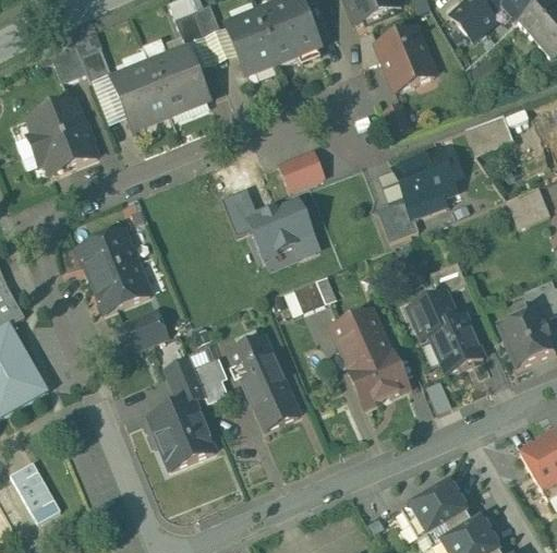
[(177,0),(168,3),(174,19),(194,11),(190,0),(177,0)]
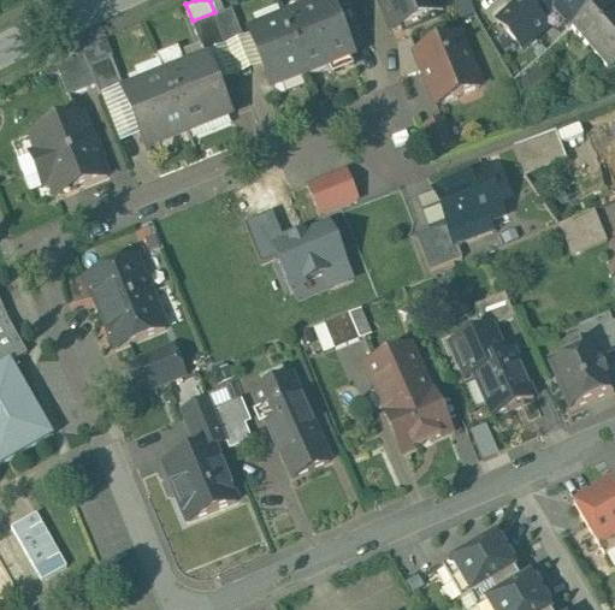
[(321,0),(283,16),(306,72),(353,53),(331,0),(321,0)]
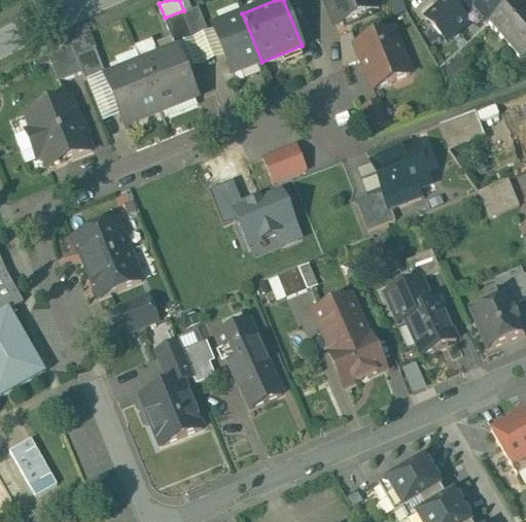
[(327,0),(337,23),(379,5),(377,0),(327,0)]
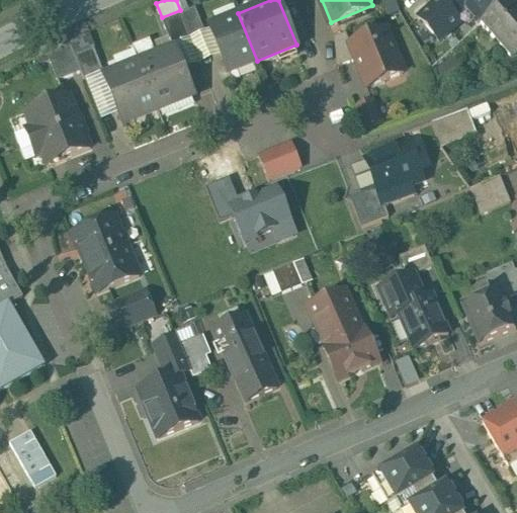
[(434,0),(428,5),(458,39),(482,19),(481,19),(502,0),(434,0)]
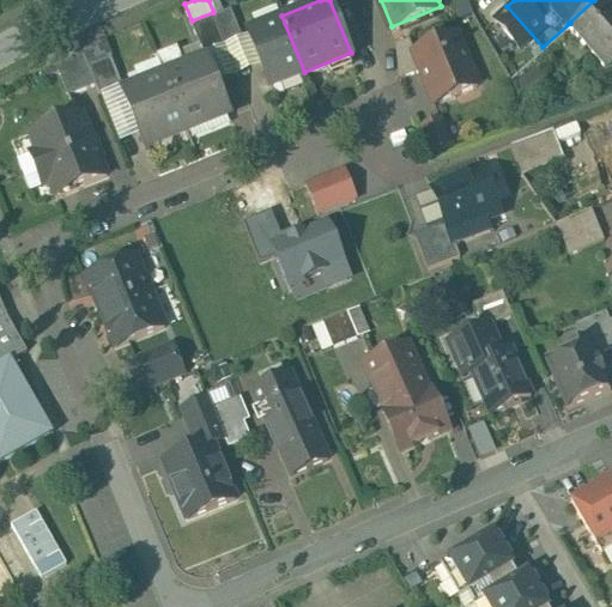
[(611,1),(610,0),(594,0),(569,23),(570,23),(607,66),(611,61),(611,1)]
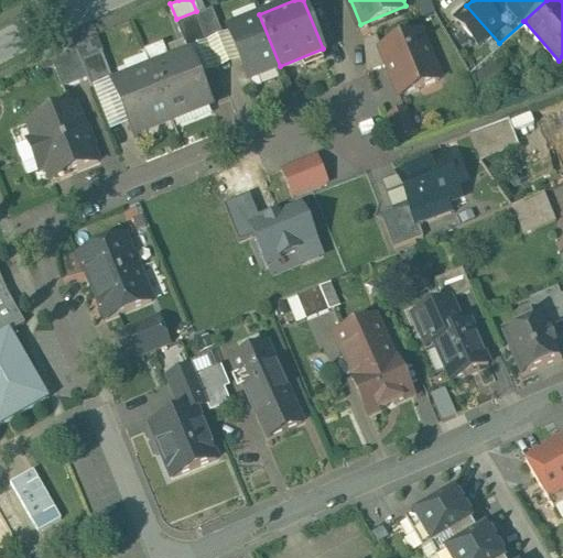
[(213,4),(196,11),(207,37),(223,31),(213,4)]
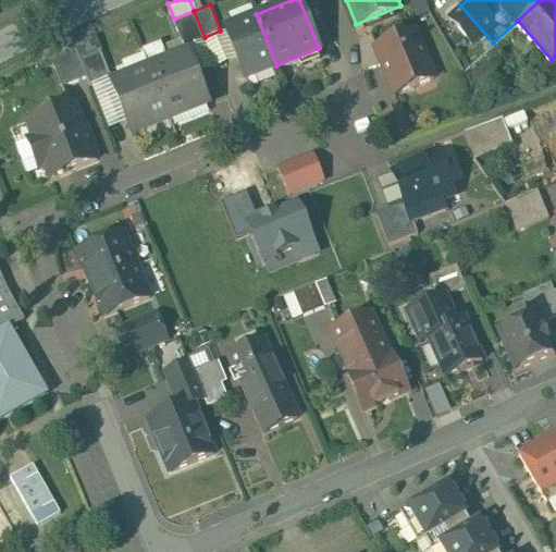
[(194,11),(174,19),(185,45),(205,37),(194,11)]
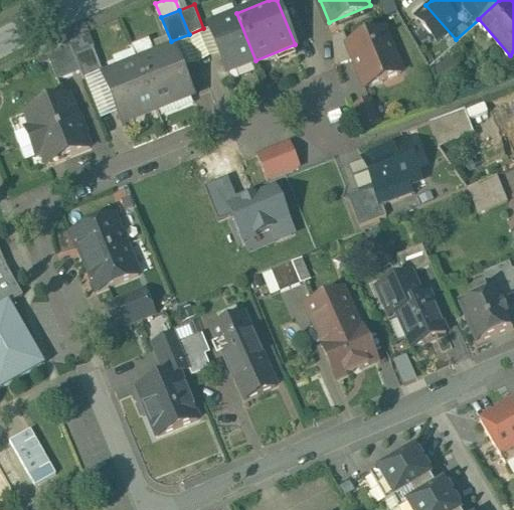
[(236,13),(209,24),(227,71),(255,60),(236,13)]
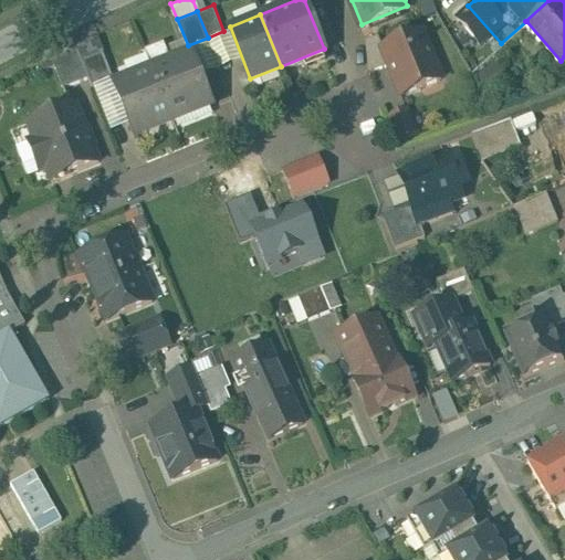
[(383,44),(382,45),(388,61),(400,92),(441,75),(422,29),(383,44)]
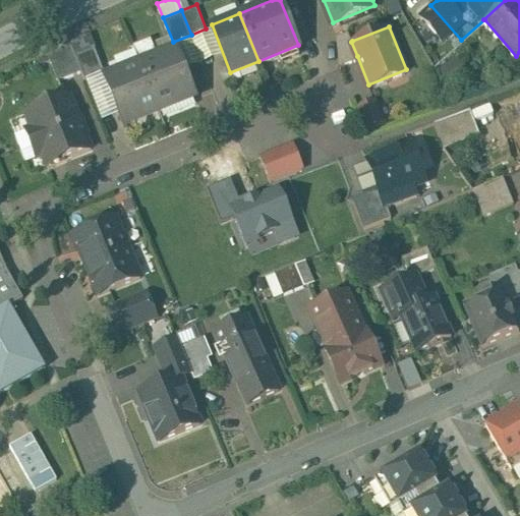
[(352,41),(348,30),(336,34),(339,63),(357,56),(351,42),(352,41)]
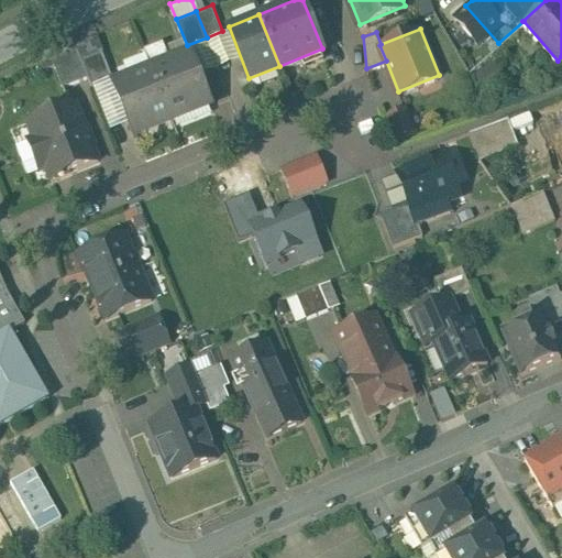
[(163,39),(143,46),(151,66),(152,67),(171,59),(163,39)]
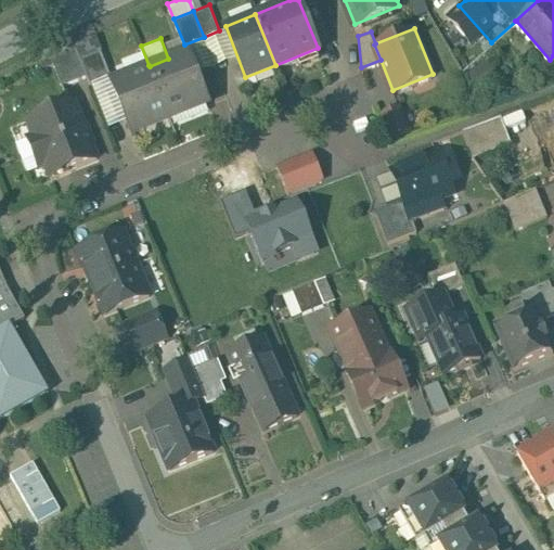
[(75,45),(51,56),(62,82),(87,73),(80,56),(75,45)]
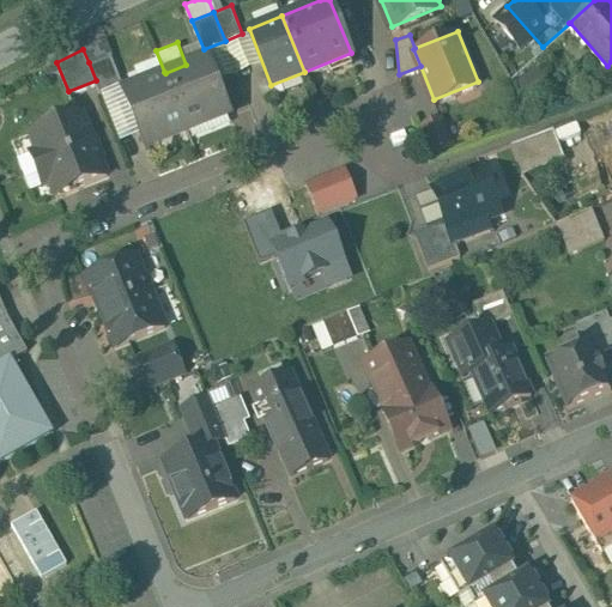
[(110,53),(89,62),(96,80),(100,91),(122,82),(110,53)]
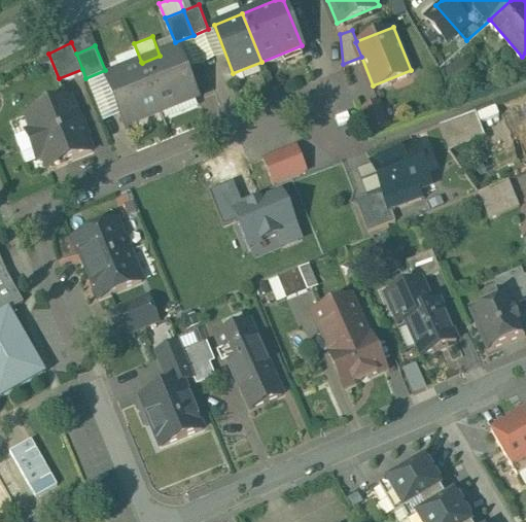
[(160,56),(142,63),(162,110),(197,96),(177,46),(176,47),(176,48),(160,56)]
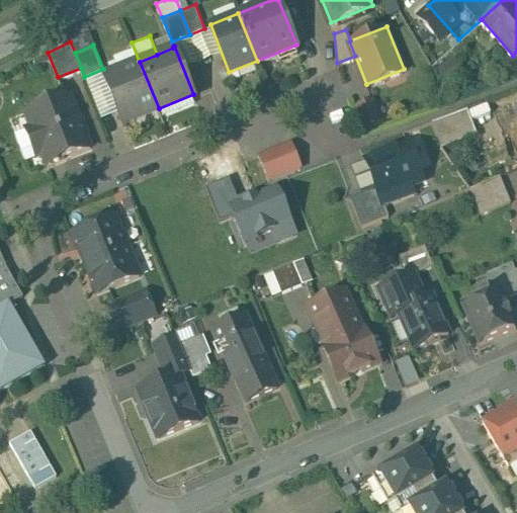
[(139,62),(106,75),(105,74),(104,75),(123,122),(159,108),(140,62),(139,61),(138,61),(139,62)]
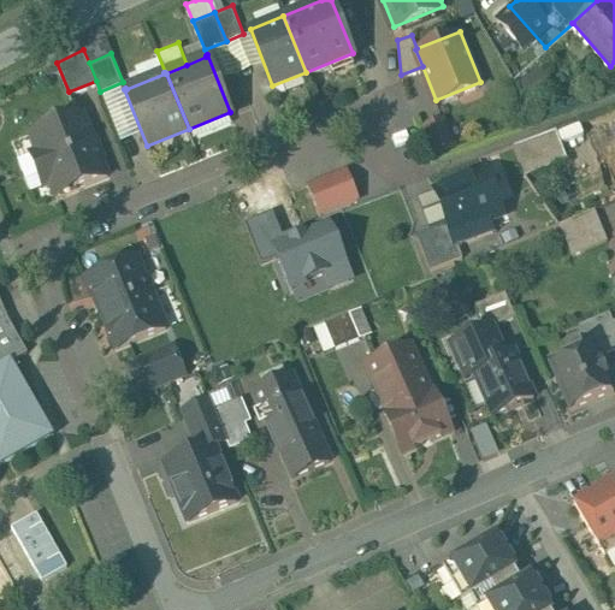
[(82,110),(30,130),(37,148),(31,150),(37,166),(95,143),(82,110)]
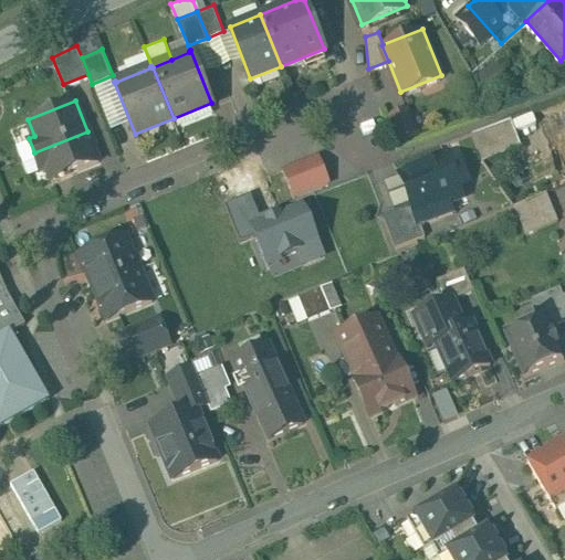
[(502,118),(471,130),(482,158),(513,146),(502,118)]
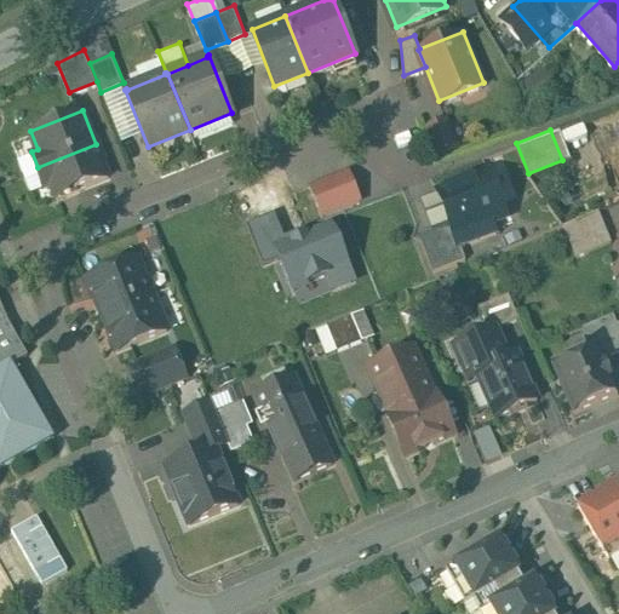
[(96,144),(38,167),(44,183),(51,181),(56,194),(108,173),(96,144)]
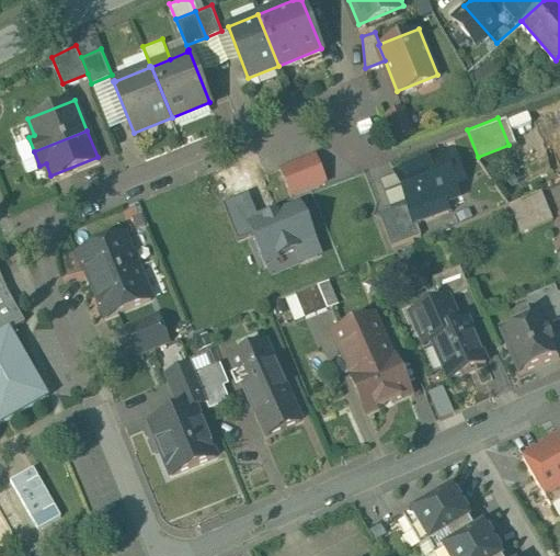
[(316,152),(282,167),(292,192),(327,178),(316,152)]
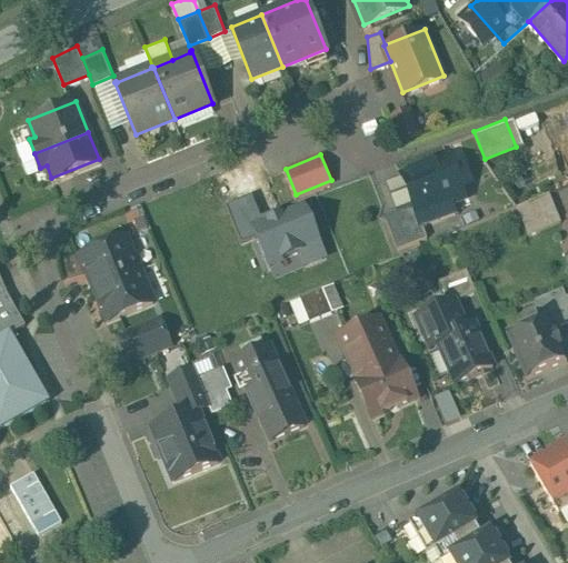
[(448,154),(402,172),(404,173),(414,200),(415,205),(421,222),(439,215),(436,207),(464,195),(448,154)]
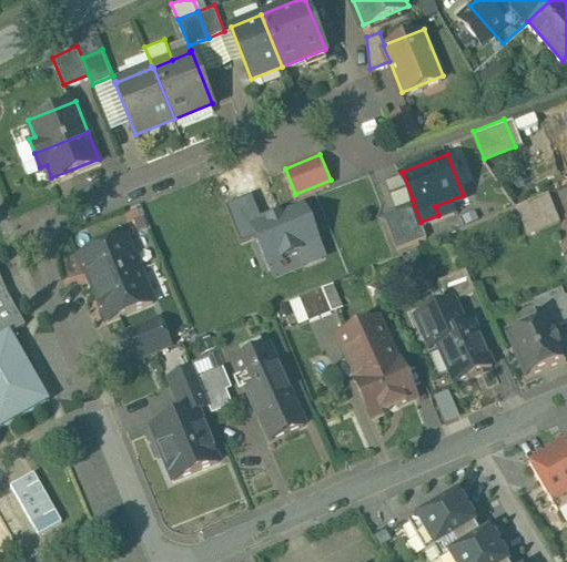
[(403,173),(386,180),(396,205),(413,200),(403,173)]
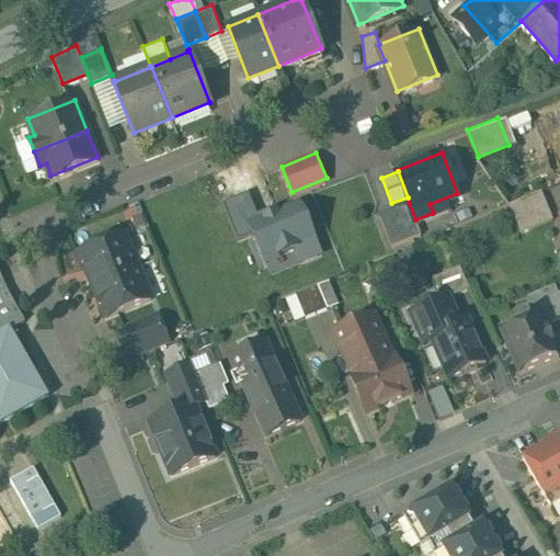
[(541,188),(509,201),(521,229),(552,216),(541,188)]
